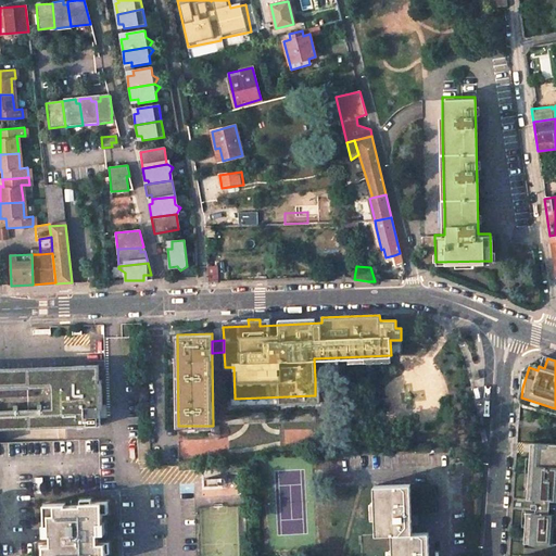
[(0,428),(100,425),(98,369),(98,365),(0,368),(0,428)]
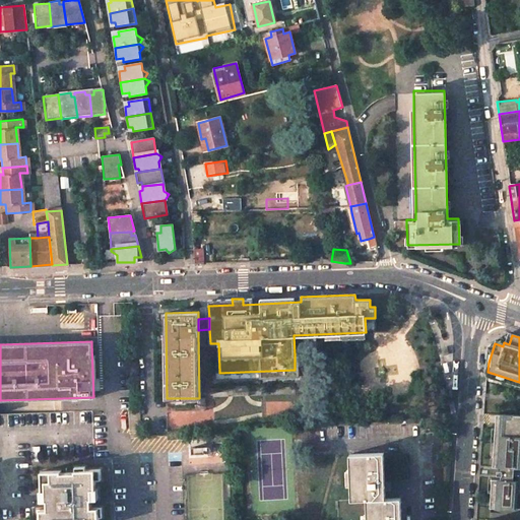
[(219,373),(219,371),(216,371),(216,379),(300,376),(299,354),(295,354),(295,370),(219,373)]
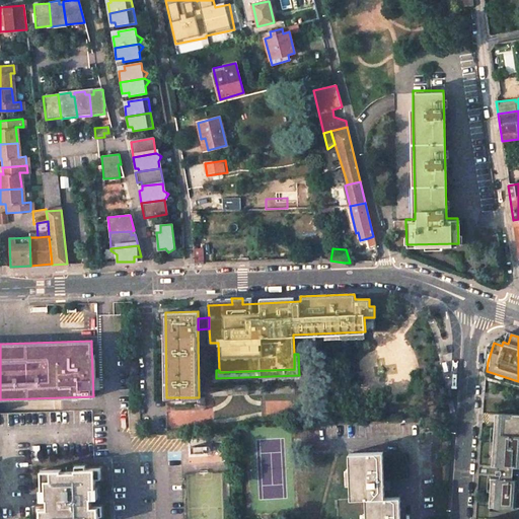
[(230,395),(250,394),(250,384),(230,385),(230,395)]
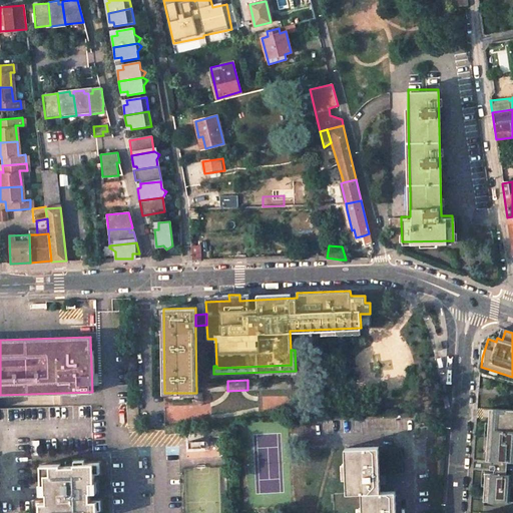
[(194,405),(203,405),(202,393),(196,393),(196,400),(194,400),(194,405)]
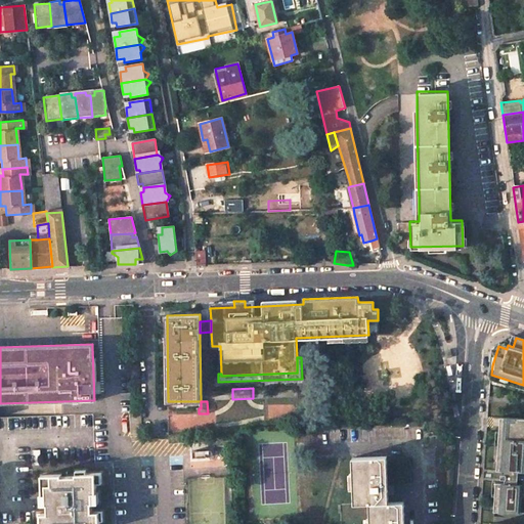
[(523,418),(499,417),(496,470),(508,471),(518,471),(523,471),(523,418)]
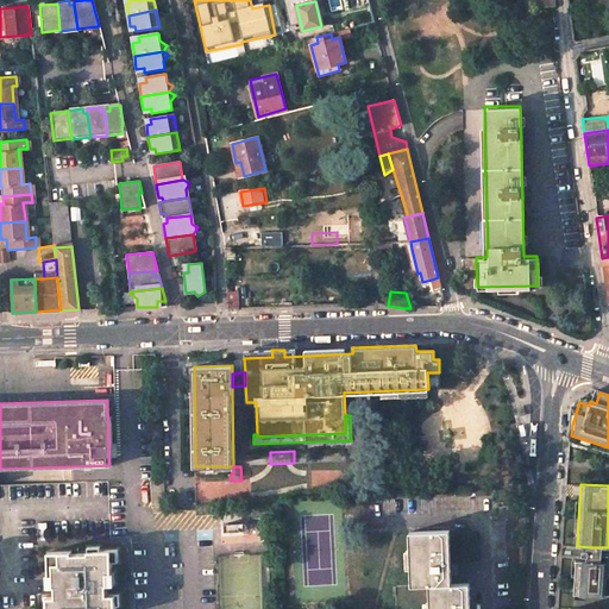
[(500,501),(515,501),(514,491),(500,493),(500,501)]
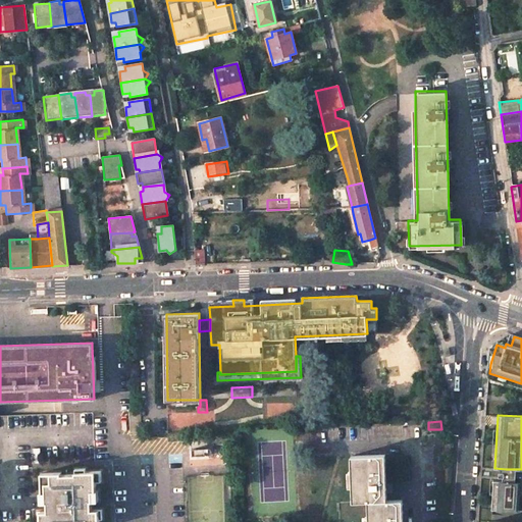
[(353,502),(368,502),(368,521),(403,521),(403,513),(402,500),(386,501),(385,455),(351,456),(353,502)]
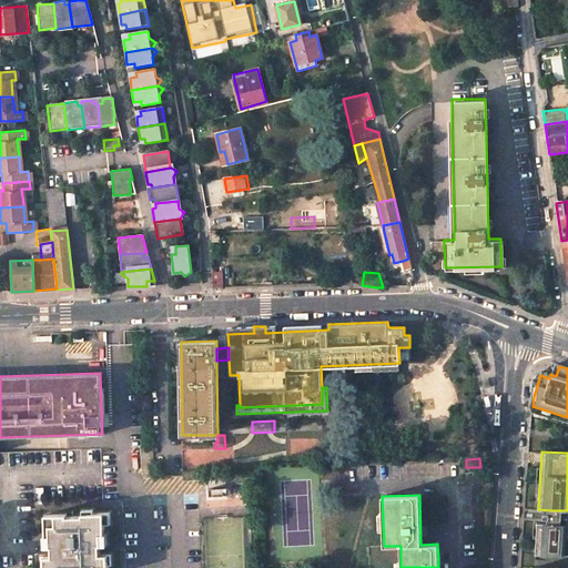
[(67,515),(50,515),(51,536),(43,536),(44,547),(51,546),(52,557),(41,557),(41,567),(44,567),(107,567),(108,566),(111,565),(111,555),(99,555),(99,545),(107,545),(105,534),(104,534),(103,524),(110,524),(110,513),(93,513),(93,509),(82,510),(82,516),(67,517),(67,515)]
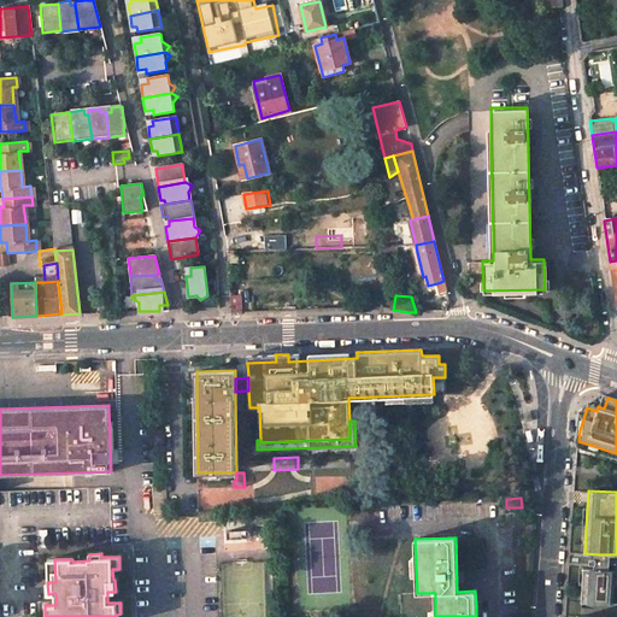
[(610,569),(610,554),(598,554),(597,558),(597,564),(597,569),(610,569)]
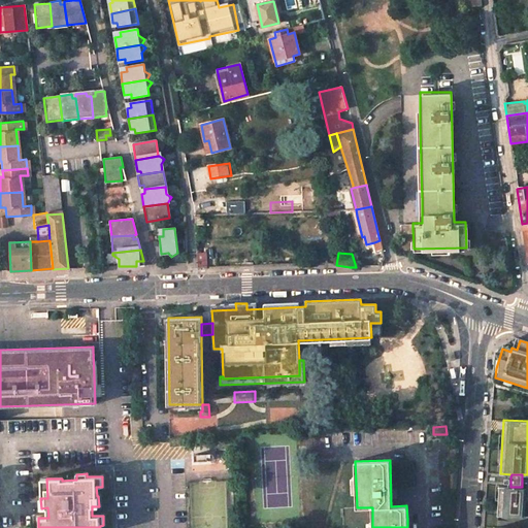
[(525,517),(526,488),(522,487),(510,487),(500,486),(498,515),(508,516),(520,517),(525,517)]
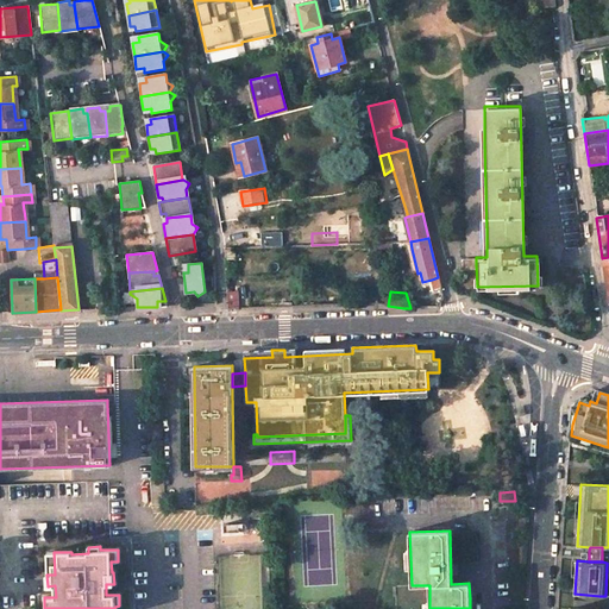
[(412,585),(395,586),(395,608),(429,608),(429,585),(412,585)]
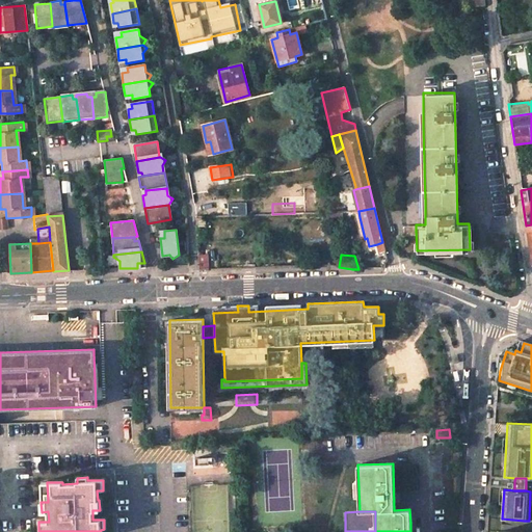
[(512,531),(523,531),(524,521),(512,520),(512,523),(512,528),(511,531),(512,531)]
